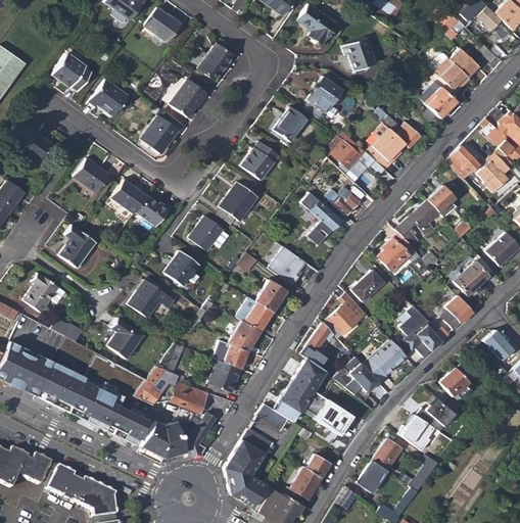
[(0,0),(0,97),(26,62),(0,44),(0,0)]
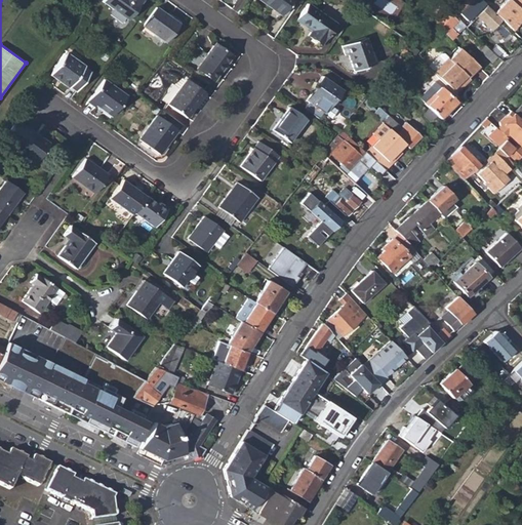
[(106,0),(105,1),(130,19),(144,0),(106,0)]
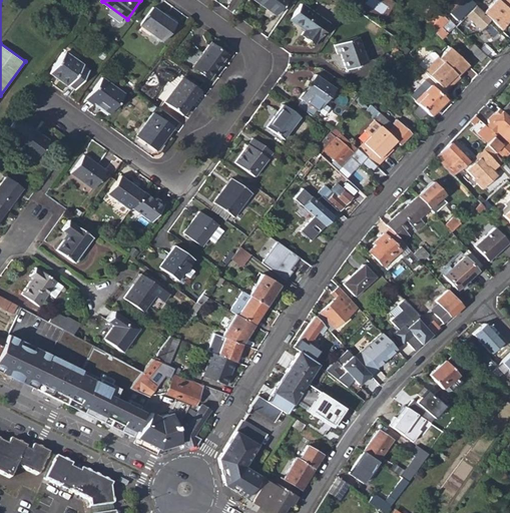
[(256,0),(277,15),(287,0),(256,0)]
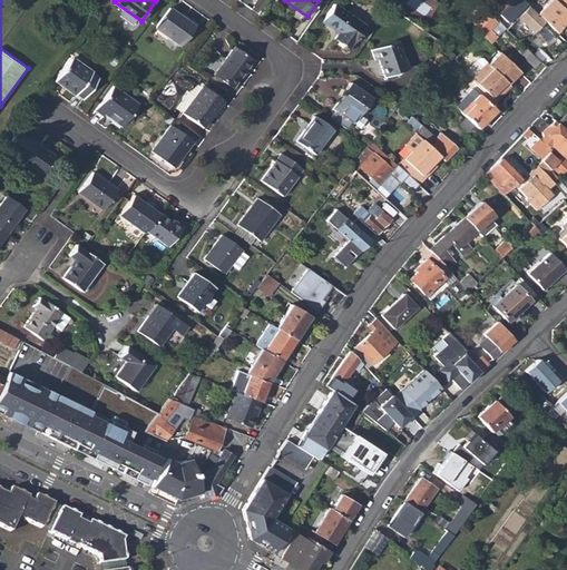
[(486,0),(484,0),(481,2),(508,28),(511,31),(517,26),(512,22),(519,16),(529,3),(526,0),(490,0),(488,2),(486,0)]
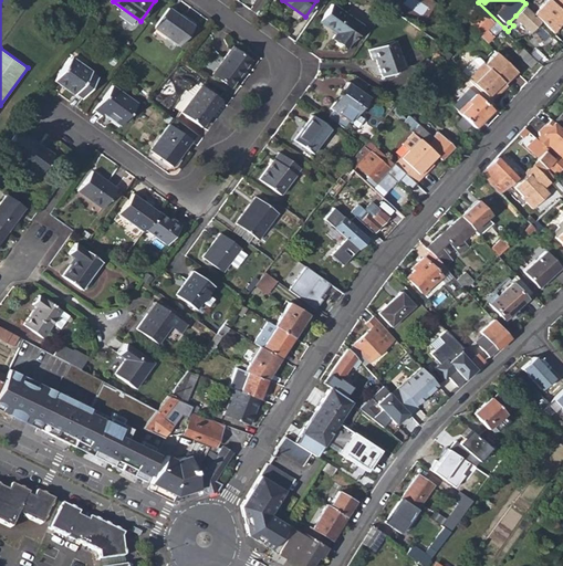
[(562,0),(550,0),(538,16),(559,32),(562,28),(562,0)]
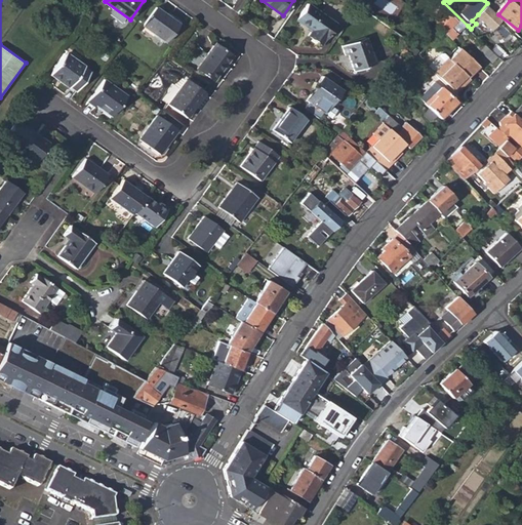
[(443,2),(431,17),(436,22),(454,40),(468,26),(443,2)]
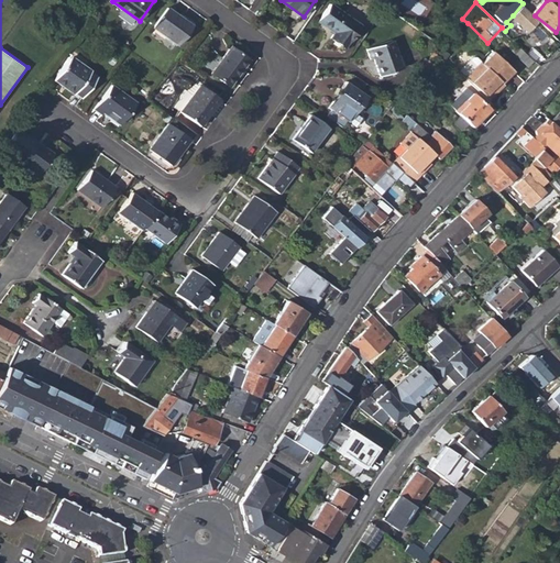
[(333,3),(320,22),(337,33),(332,37),(347,47),(363,25),(333,3)]
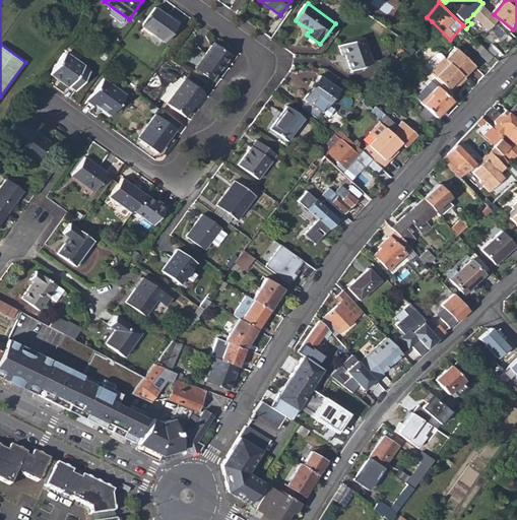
[(473,14),(475,16),(486,6),(482,3),(473,14)]
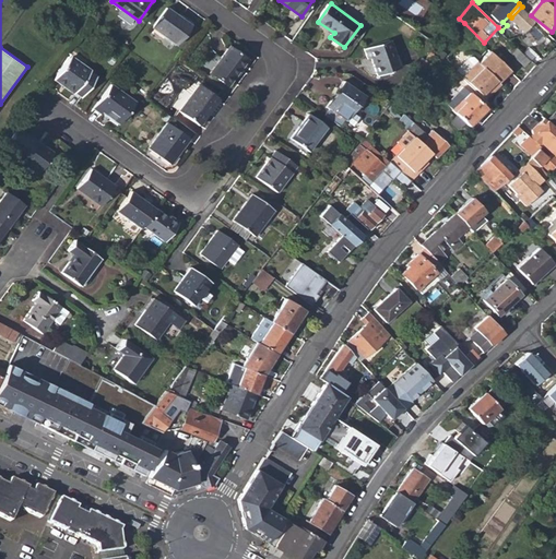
[(192,25),(168,8),(154,27),(178,45),(192,25)]
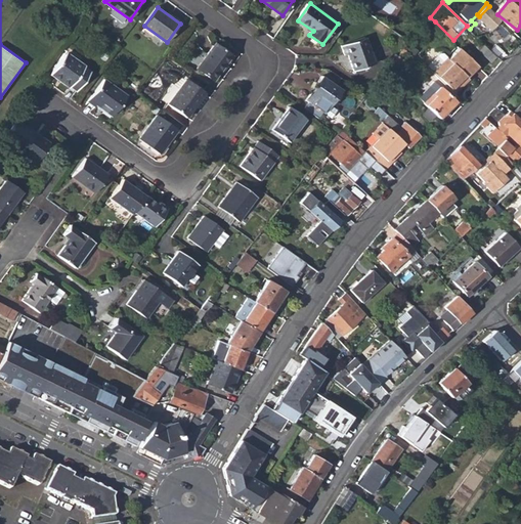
[(350,54),(355,71),(377,63),(367,37),(344,46),(347,55),(350,54)]
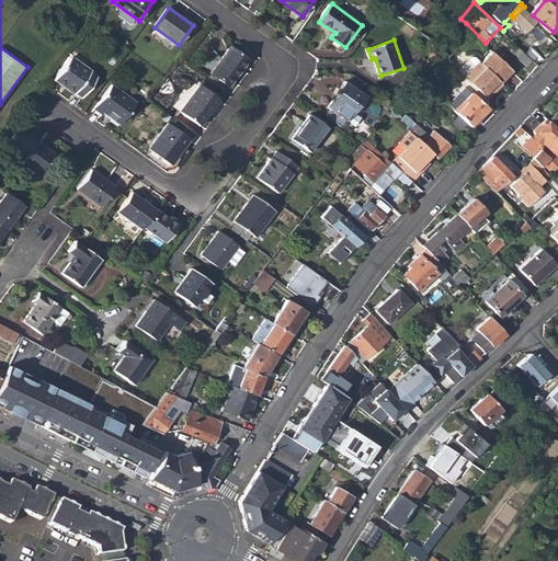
[(230,86),(250,59),(232,46),(213,73),(230,86)]
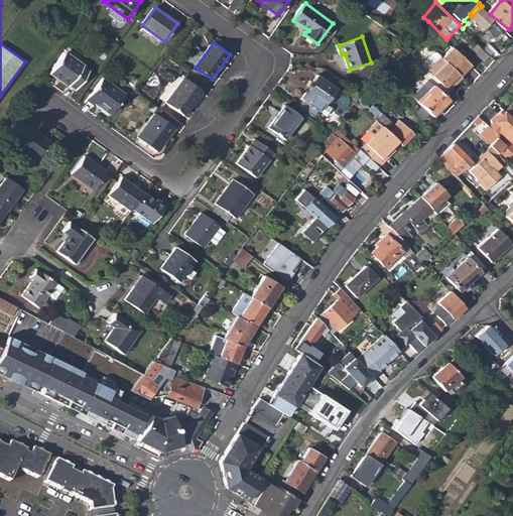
[(480,44),(475,50),(487,61),(492,55),(480,44)]
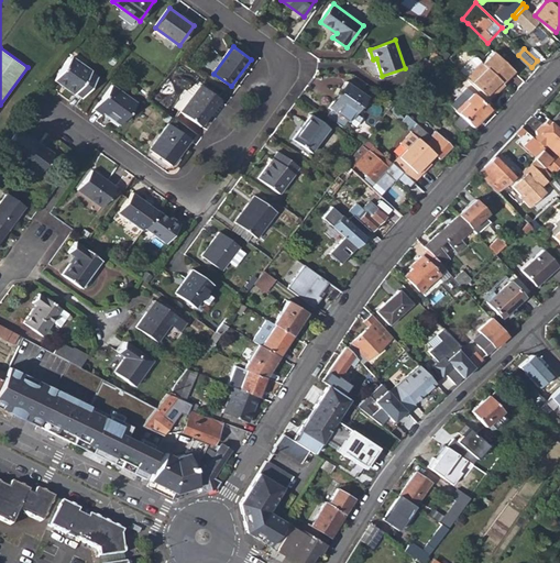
[(475,58),(462,73),(491,101),(502,90),(500,88),(505,84),(516,72),(496,52),(485,64),(479,58),(475,58)]
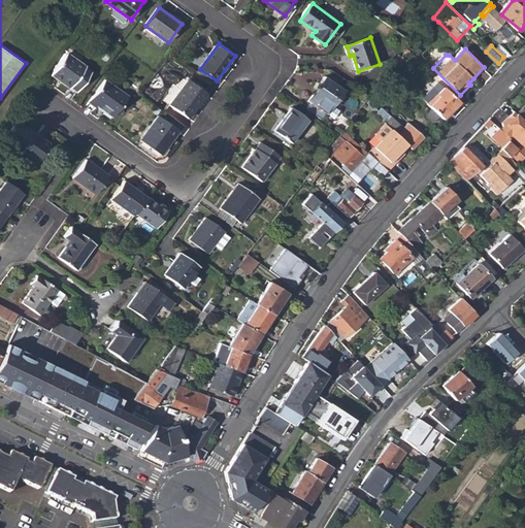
[(408,50),(402,58),(408,62),(415,55),(408,50)]
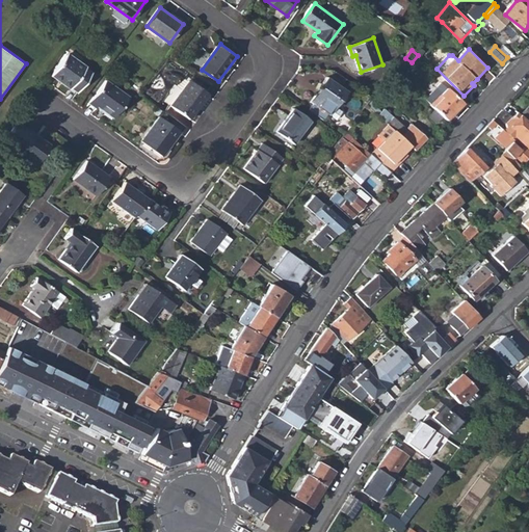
[(68,55),(54,74),(72,88),(73,87),(79,92),(94,73),(87,68),(88,68),(82,63),(81,64),(68,55)]
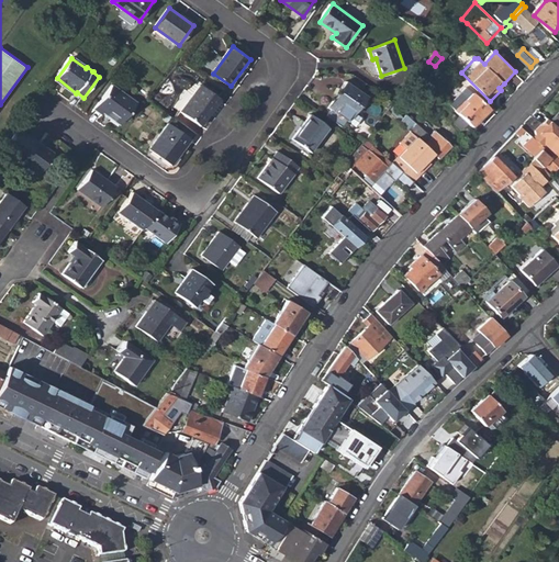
[(418,74),(424,79),(435,66),(428,62),(418,74)]
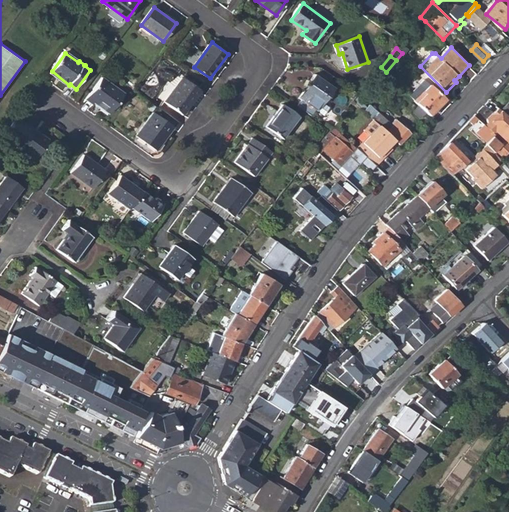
[(336,87),(317,74),(310,83),(313,85),(308,91),(307,90),(301,98),(318,111),(325,102),(336,87)]
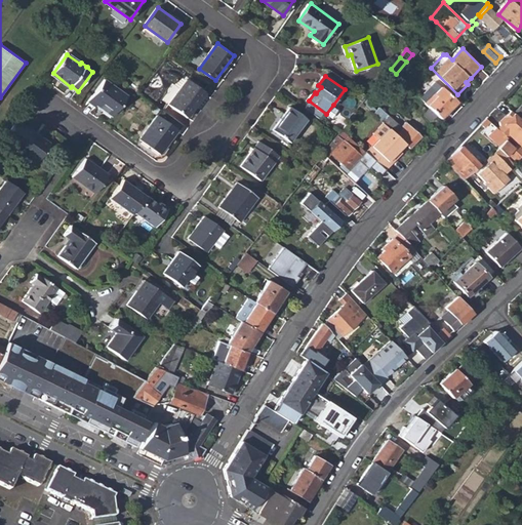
[(106,79),(90,102),(97,107),(99,104),(106,108),(105,110),(114,117),(129,95),(106,79)]
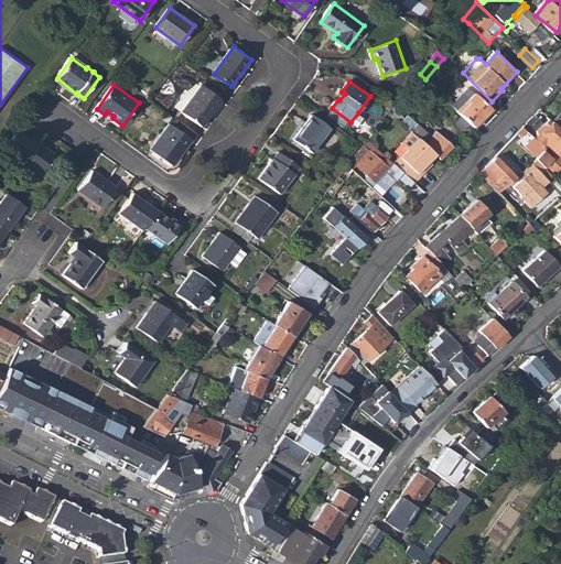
[(203,85),(183,111),(203,127),(223,100),(203,85)]
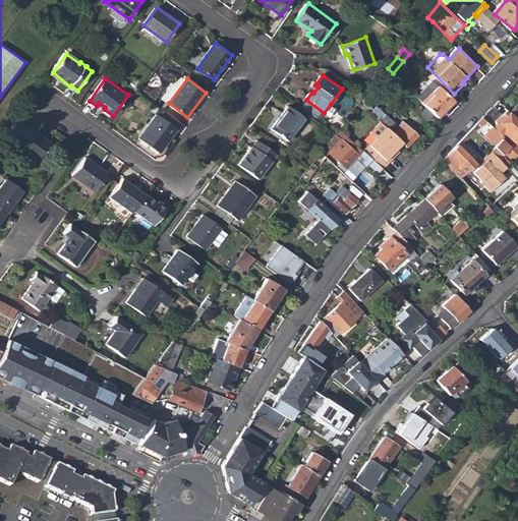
[(434,80),(418,97),(437,114),(446,105),(449,107),(455,100),(434,80)]
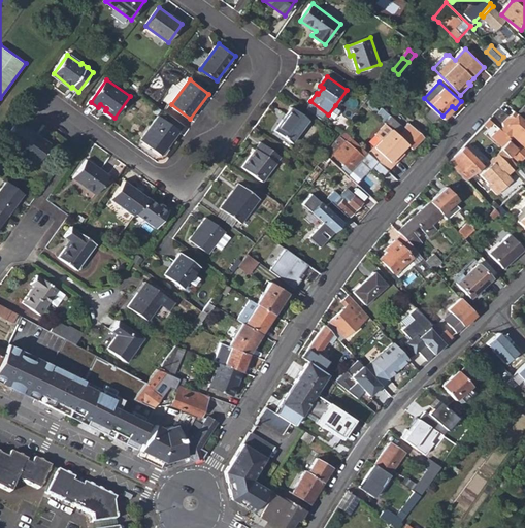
[(366,104),(378,114),(381,111),(368,101),(366,104)]
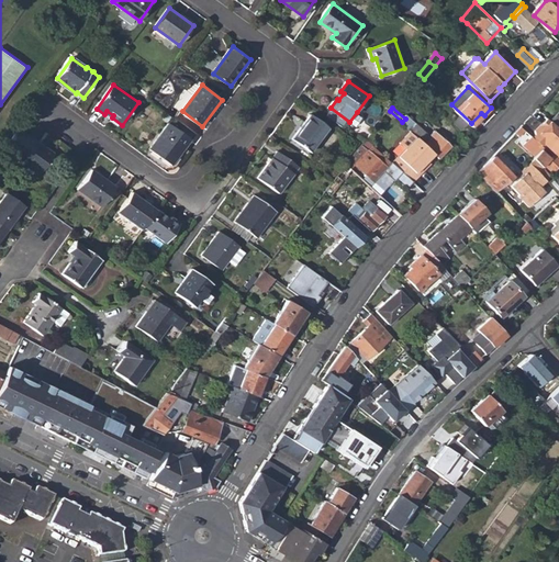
[(349,122),(357,127),(364,117),(357,112),(349,122)]
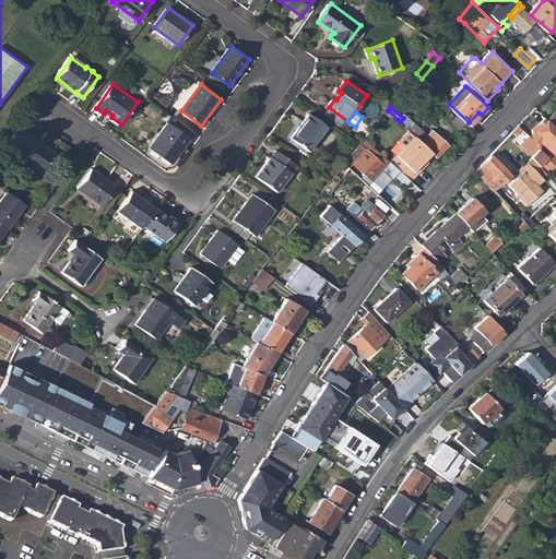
[(310,114),(293,138),(310,151),(328,127),(310,114)]
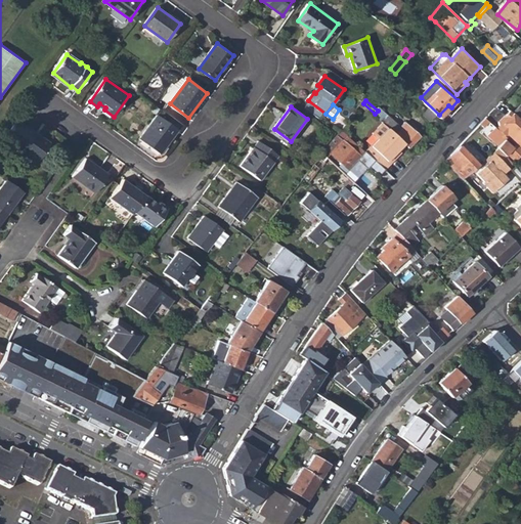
[(378,111),(375,114),(411,147),(422,136),(407,122),(402,128),(381,107),(378,111)]
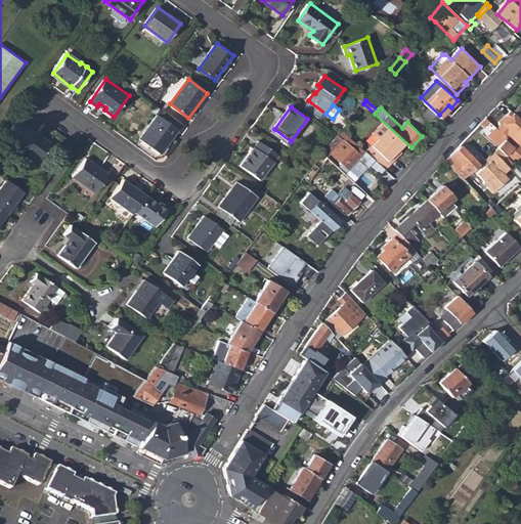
[(425,114),(433,121),(438,115),(430,107),(425,114)]
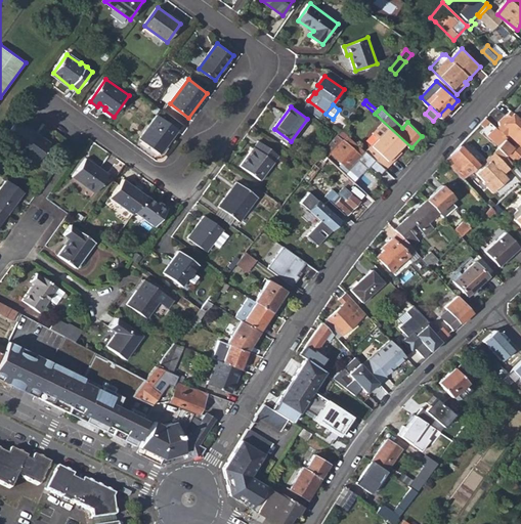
[(501,124),(518,140),(518,142),(519,144),(510,155),(517,162),(520,158),(520,118),(513,111),(501,124)]
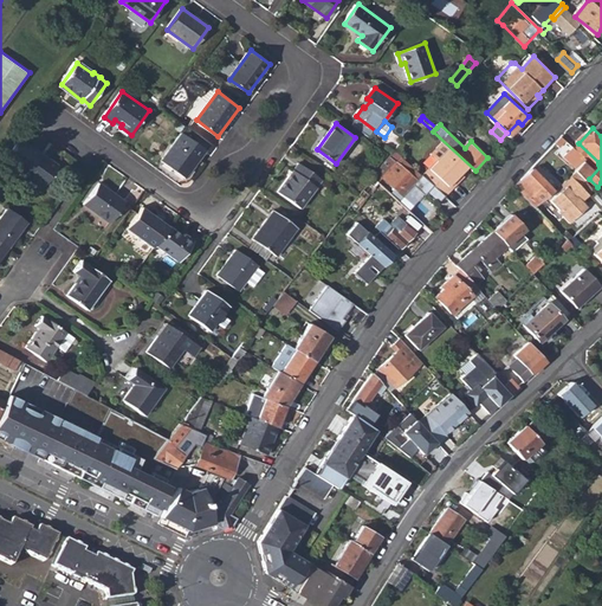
[(407,136),(396,150),(409,162),(412,160),(418,166),(425,158),(428,160),(434,153),(432,149),(439,141),(432,134),(429,136),(421,129),(413,140),(407,136)]
